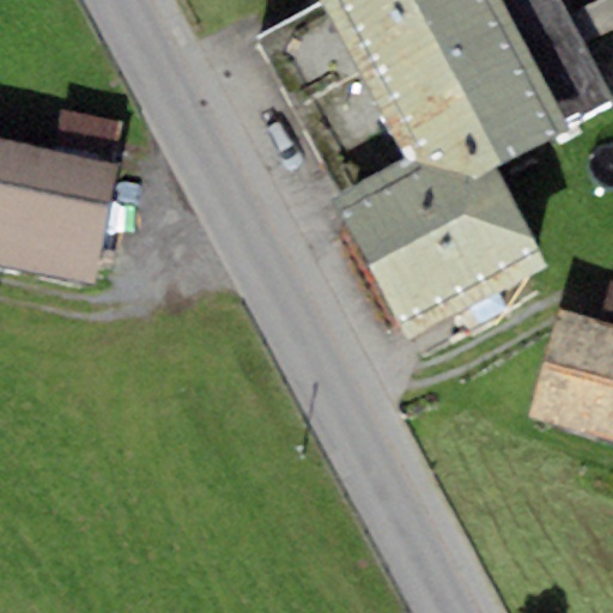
[(546,269),(493,170),(569,131),(563,120),(607,97),(556,0),(320,0),(404,162),(333,199),(408,341),(546,269)]
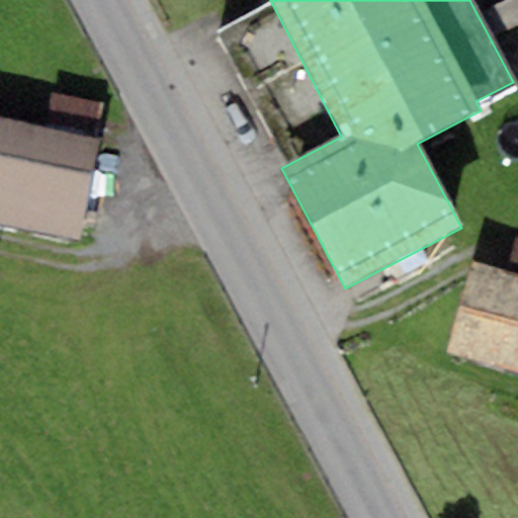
[(47,128),(96,139),(103,102),(54,93),(47,128)]
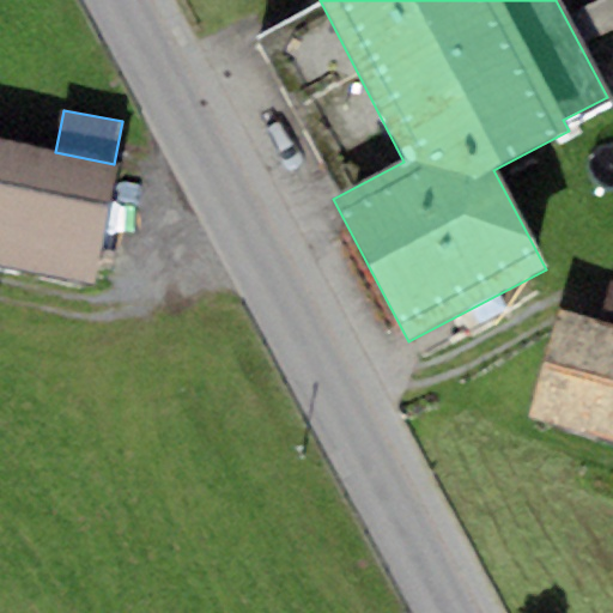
[(0,265),(96,285),(120,167),(114,164),(55,152),(0,141),(0,265)]
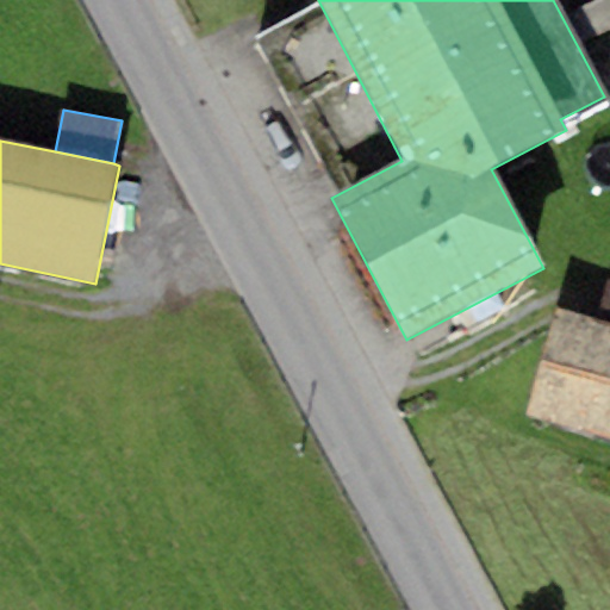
[(597,321),(609,324),(609,281),(597,321)]
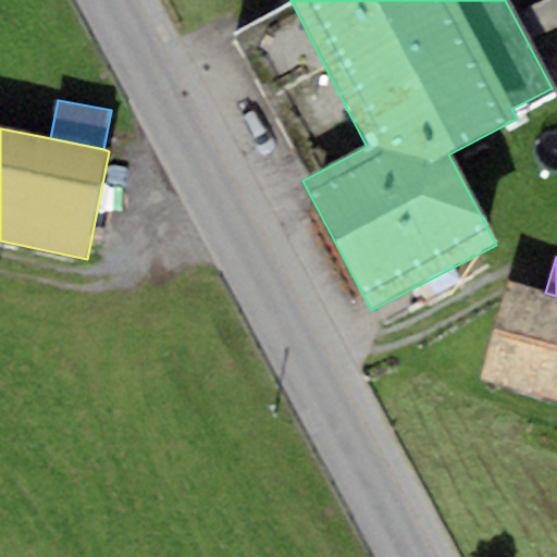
[(556,296),(545,293),(507,281),(478,375),(556,399),(556,296)]
